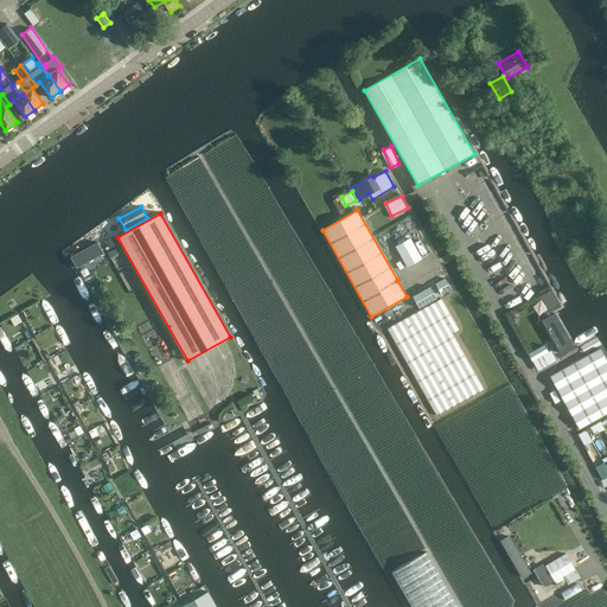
[(115,236),(104,242),(108,249),(119,243),(115,236)]
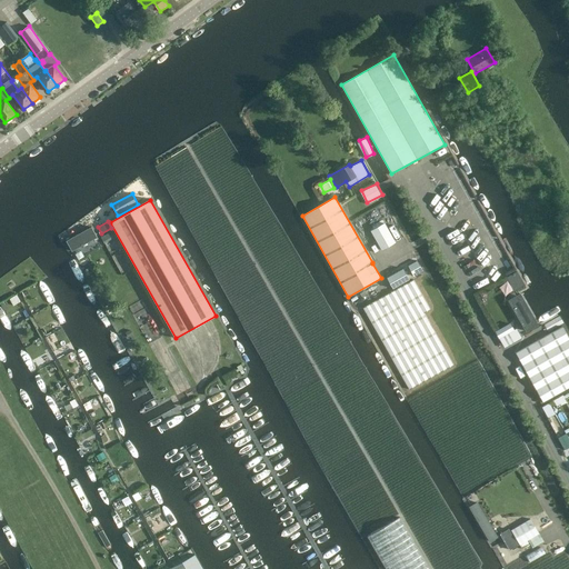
[(381,250),(396,242),(385,223),(370,231),(381,250)]
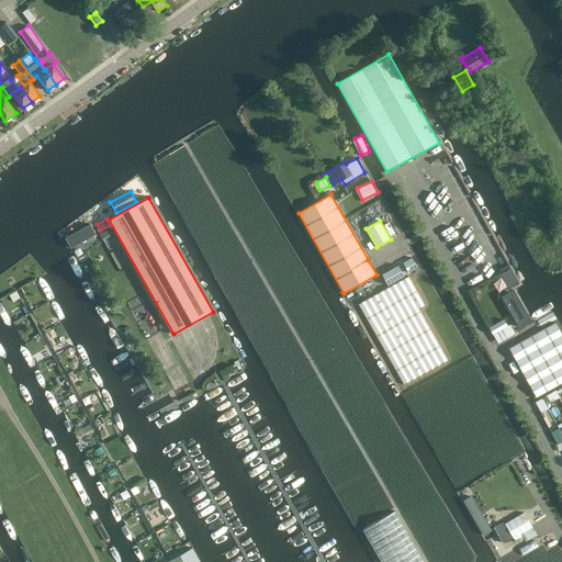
[(70,248),(96,234),(90,224),(66,238),(70,248)]
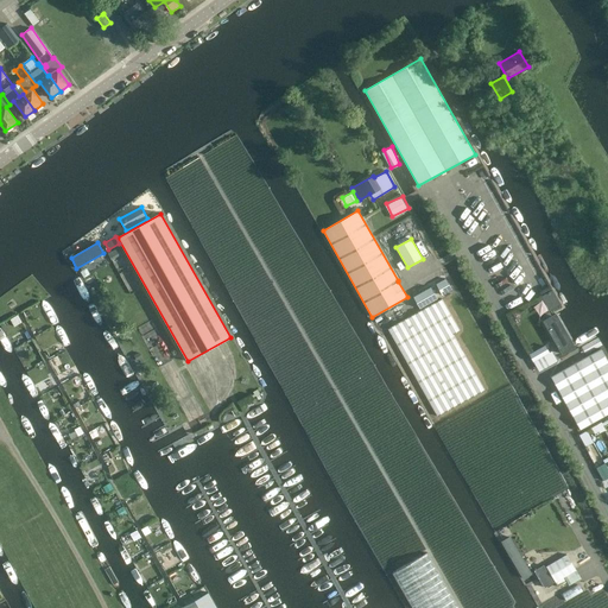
[(118,248),(108,253),(112,260),(121,254),(118,248)]
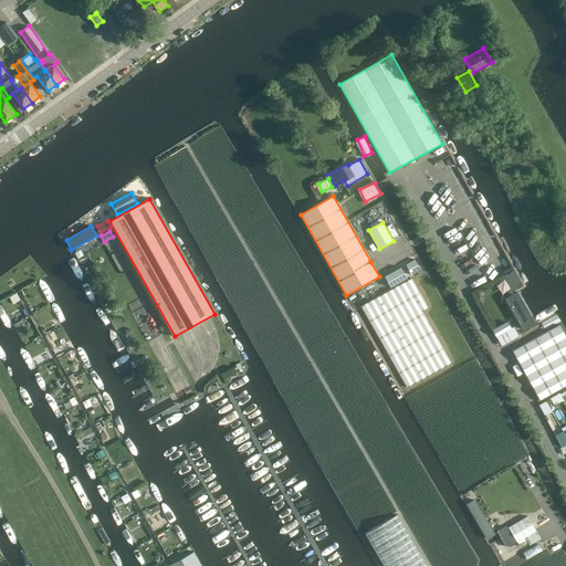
[(415,259),(406,264),(411,275),(421,270),(415,259)]
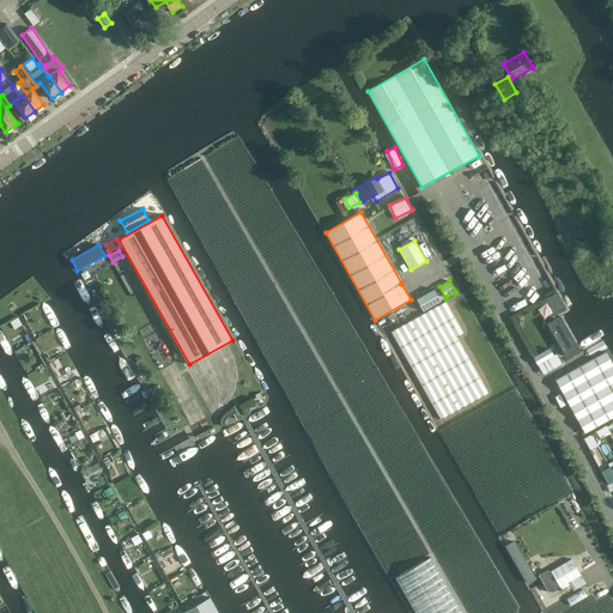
[(423,310),(442,301),(435,289),(417,299),(423,310)]
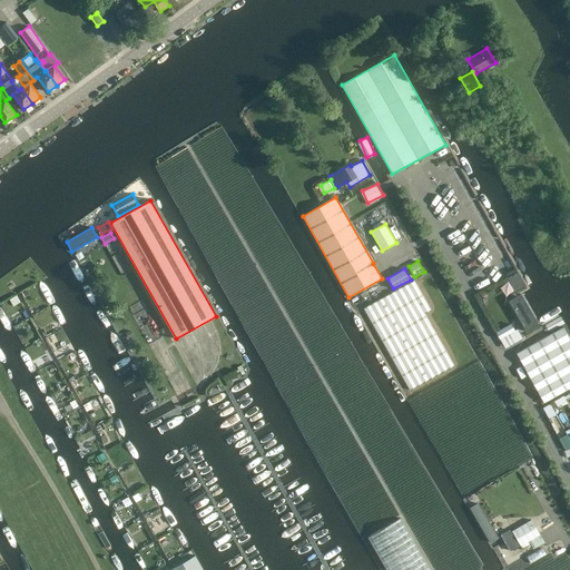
[(410,391),(454,366),(424,314),(431,310),(414,281),(364,308),(410,391)]
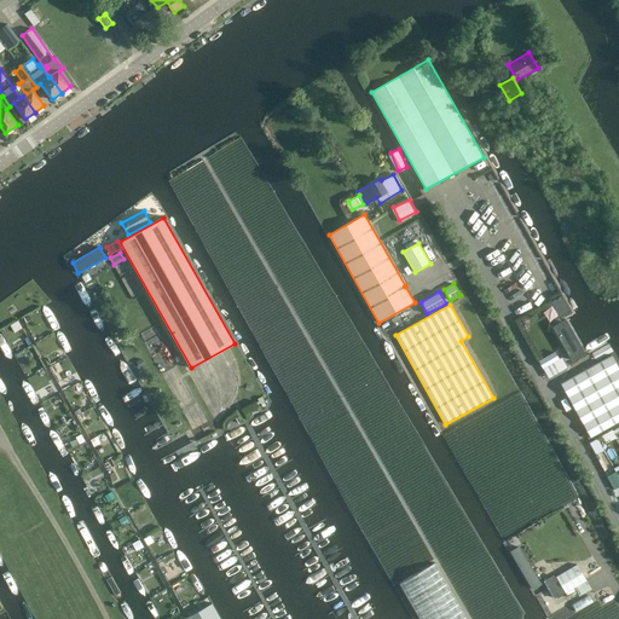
[(568,323),(553,331),(571,362),(585,353),(568,323)]
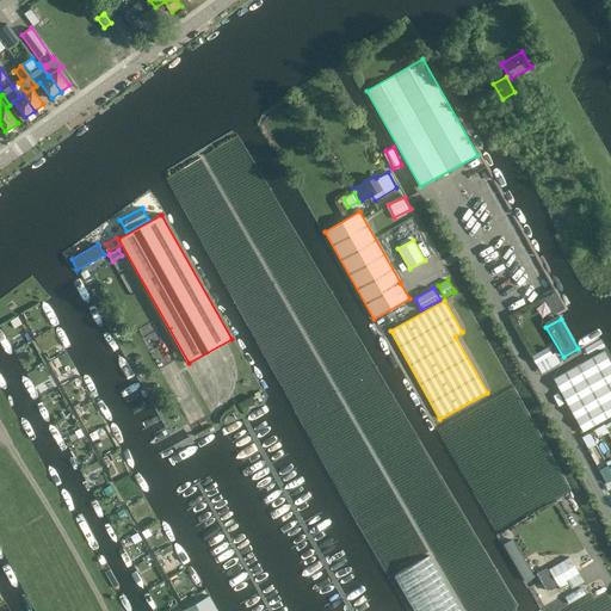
[(548,345),(532,355),(536,363),(553,353),(548,345)]
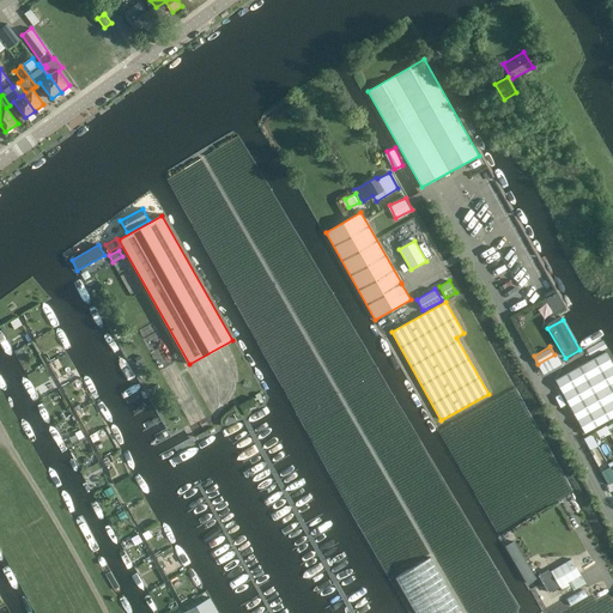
[(612,364),(606,352),(588,362),(556,380),(586,432),(612,417),(612,364)]
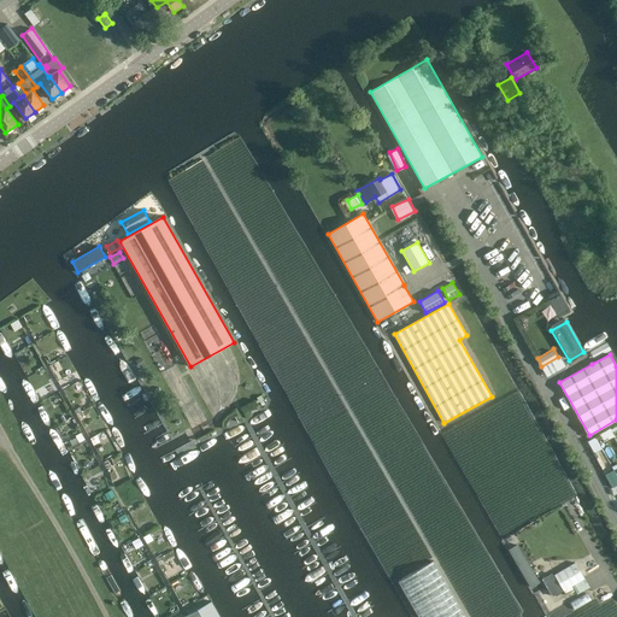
[(616,475),(613,470),(605,475),(612,488),(616,485),(616,475)]
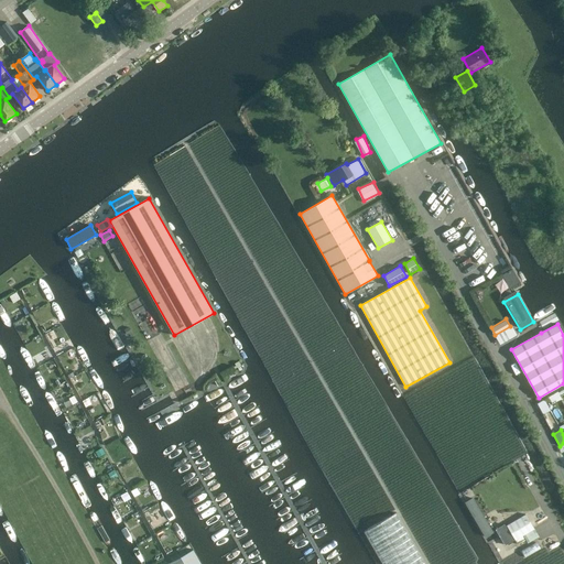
[(466,503),(486,537),(494,532),(474,499),(466,503)]
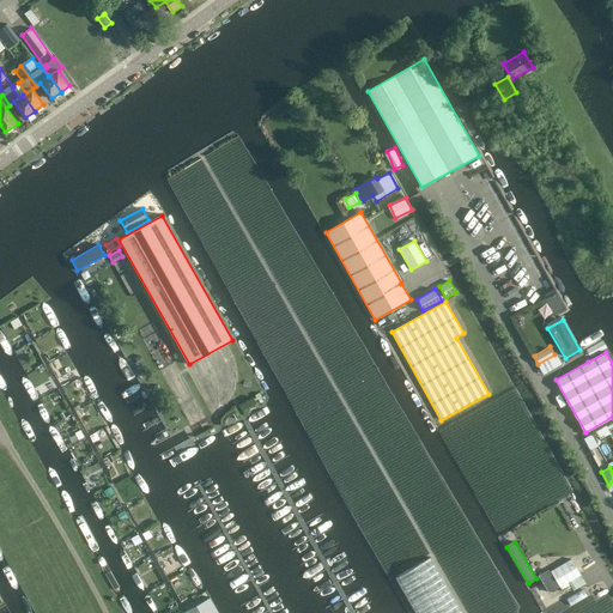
[(462,612),(431,557),(395,577),(416,612),(462,612)]
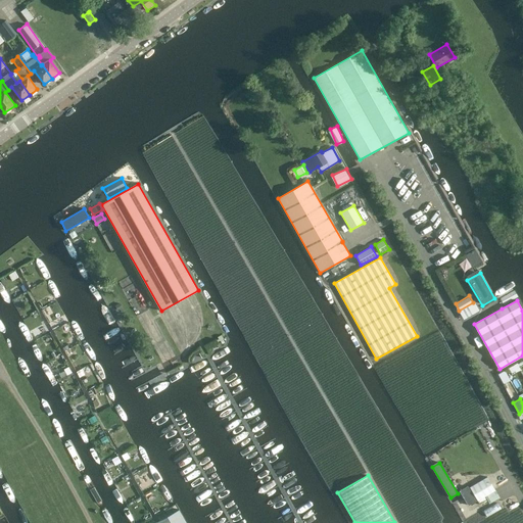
[(470,487),(478,501),(485,496),(489,503),(500,496),(487,476),(470,487)]
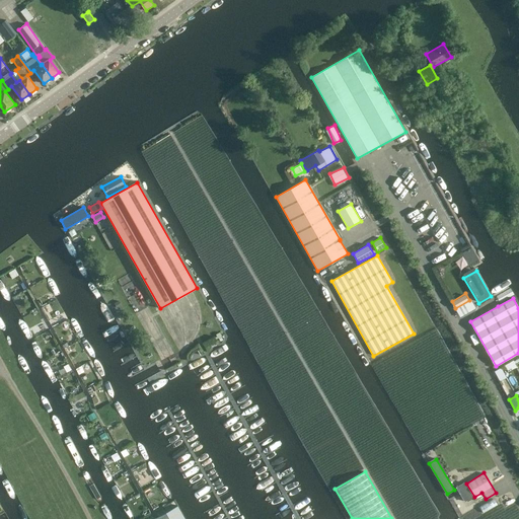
[(464,483),(456,487),(464,501),(471,497),(464,483)]
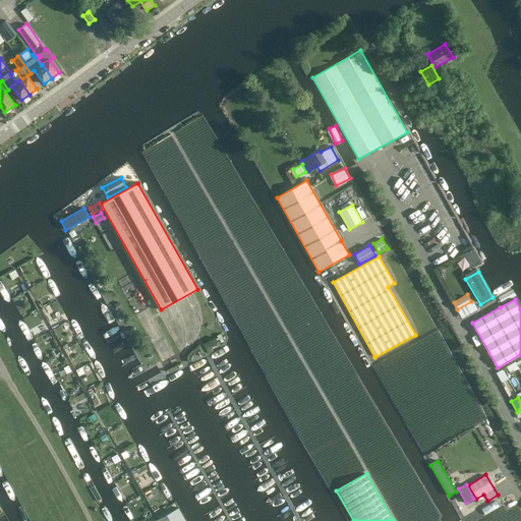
[(484,513),(501,507),(498,501),(482,507),(484,513)]
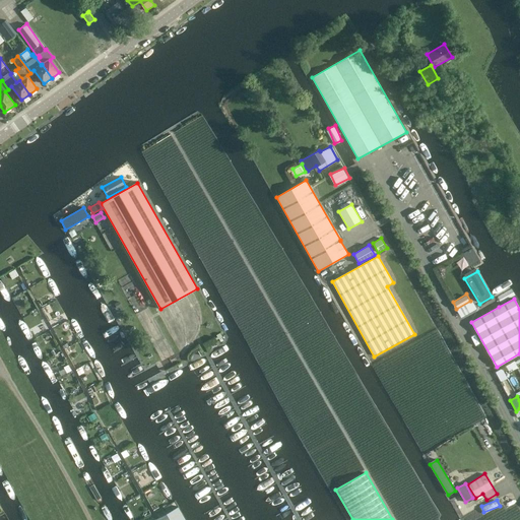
[(185,519),(178,507),(152,519),(185,519)]
